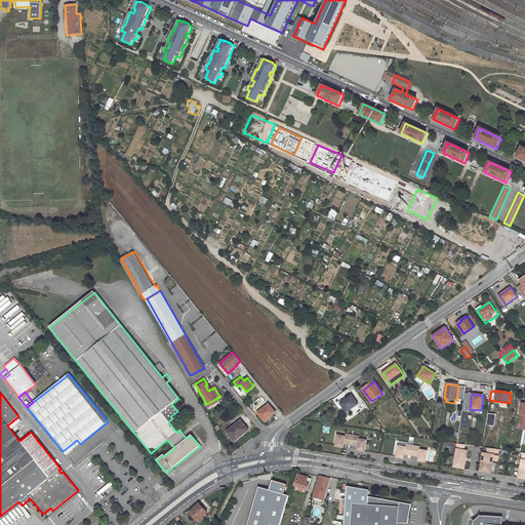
[(353,395),(340,403),(346,412),(359,403),(353,395)]
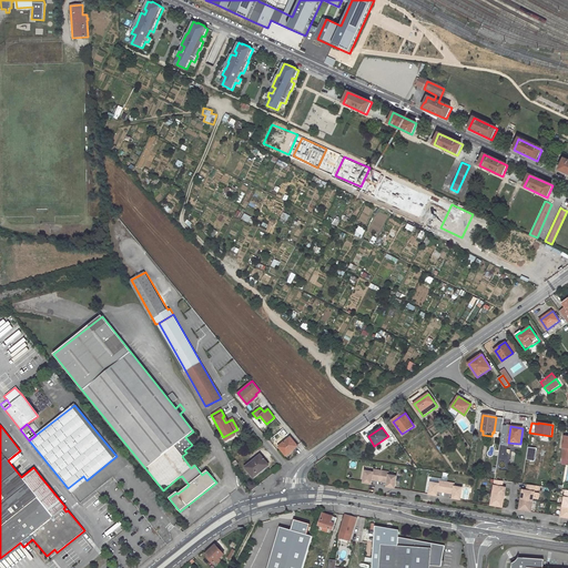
[(235,436),(233,432),(223,437),(225,440),(235,436)]
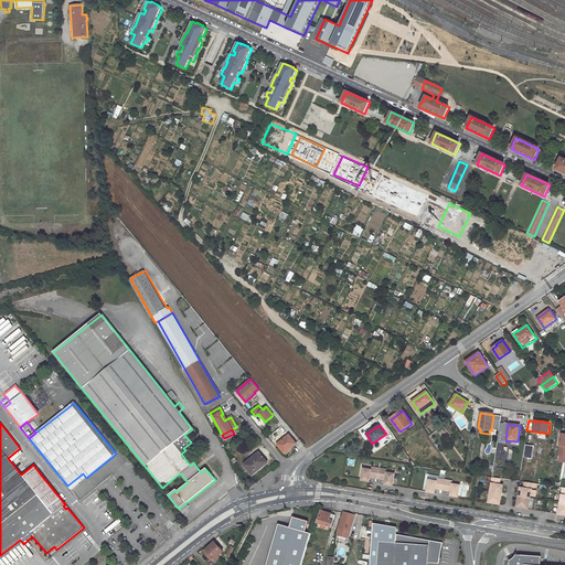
[(289,435),(277,445),(285,454),(296,445),(289,435)]
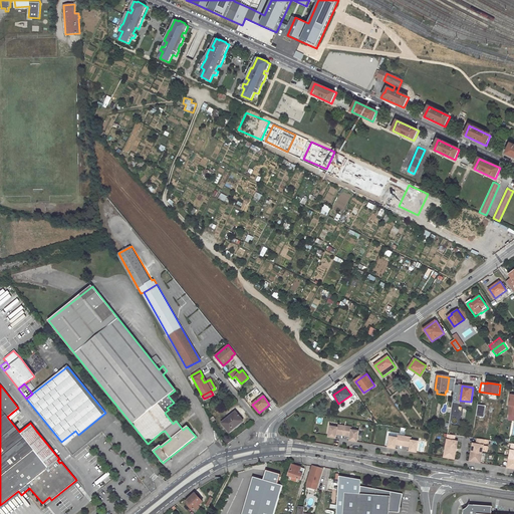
[(236,412),(223,423),(229,431),(235,426),(236,427),(244,421),(236,412)]
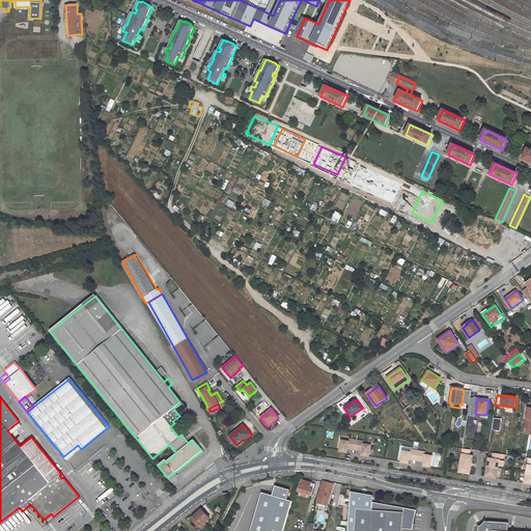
[(40,443),(34,435),(31,437),(37,445),(40,443)]
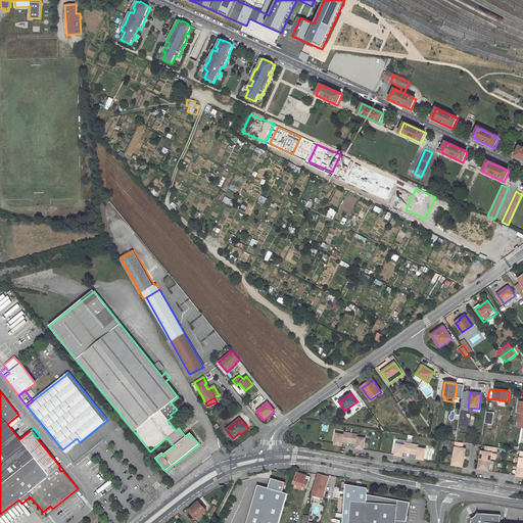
[(343,435),(336,433),(334,444),(341,446),(342,441),(346,442),(346,439),(350,440),(351,433),(347,433),(346,435),(343,435)]
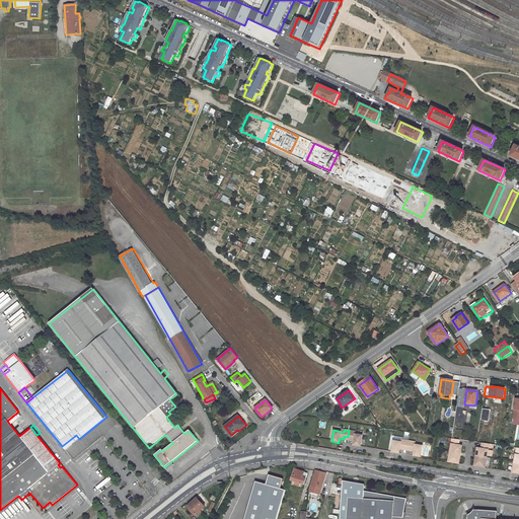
[(351,438),(351,440),(355,441),(354,445),(361,446),(363,435),(355,434),(352,434),(353,431),(349,430),(348,437),(351,438)]
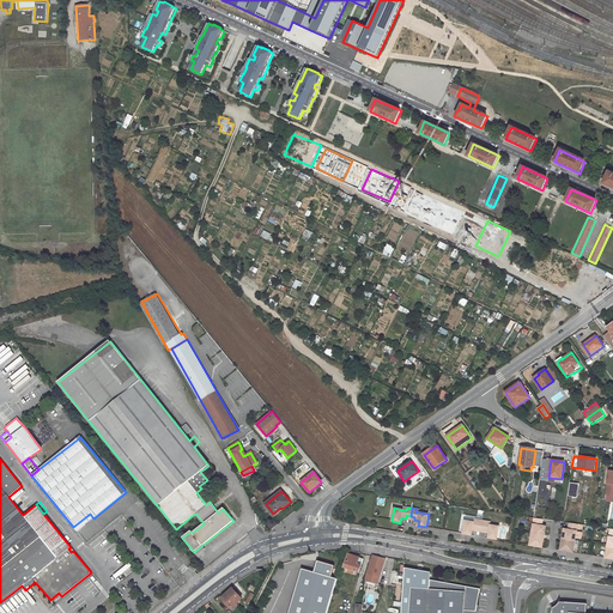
[(73,527),(77,532),(93,519),(90,514),(73,527)]
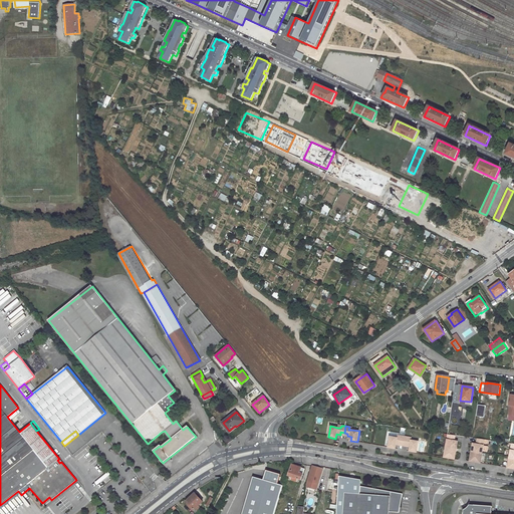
[(171,439),(165,431),(162,432),(169,441),(171,439)]
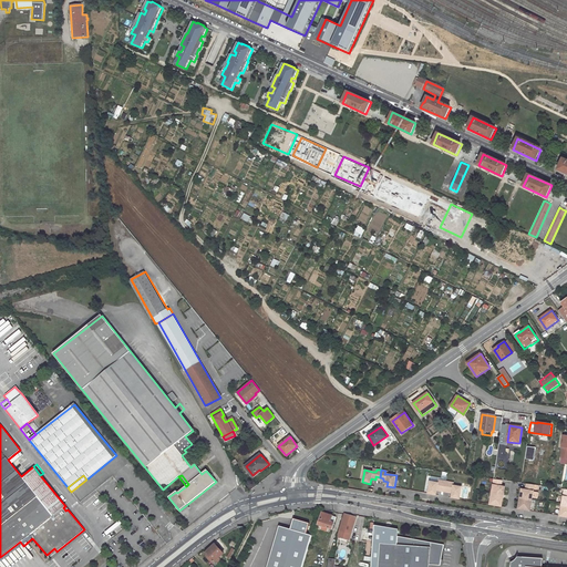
[(492,493),(500,494),(504,494),(505,486),(501,486),(502,480),(494,478),(492,493)]
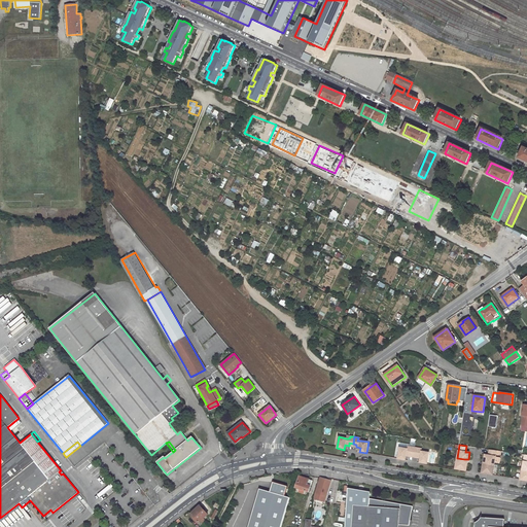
[(414,455),(415,447),(411,447),(411,449),(407,449),(399,447),(397,458),(406,460),(406,455),(409,456),(410,454),(414,455)]
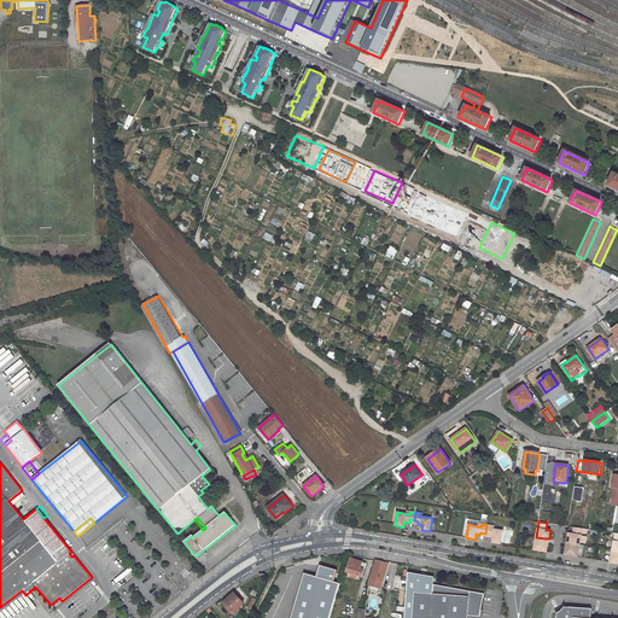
[(487,524),(485,534),(489,534),(489,536),(493,537),(493,542),(501,543),(503,530),(494,529),(490,529),(491,525),(487,524)]
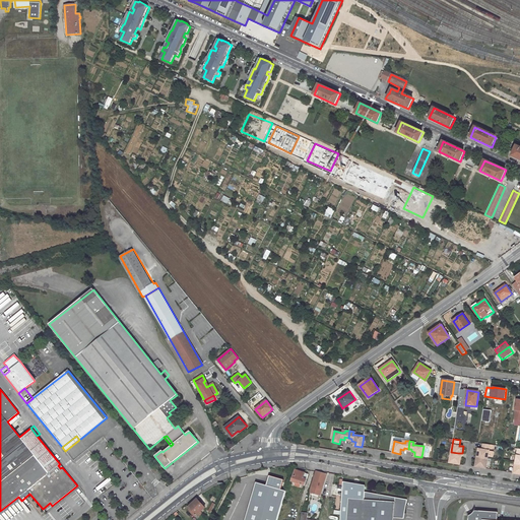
[(477,448),(476,455),(479,456),(488,457),(490,450),(490,444),(482,443),(481,449),(477,448)]
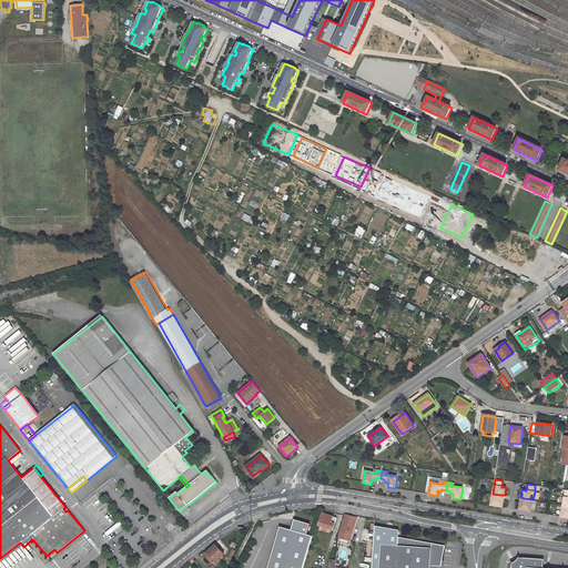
[(490,505),(503,507),(504,499),(499,498),(500,495),(493,494),(490,505)]
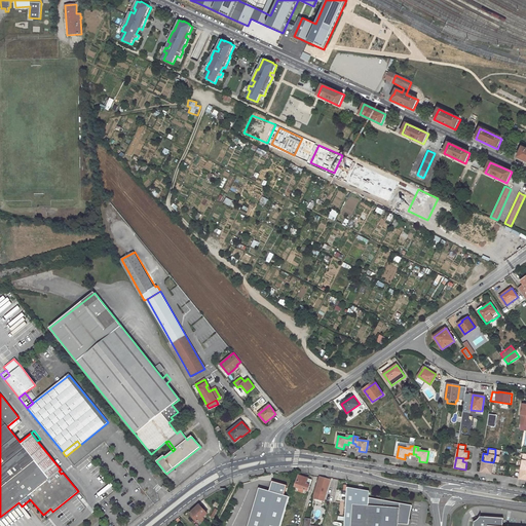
[(480,472),(492,474),(492,473),(493,462),(485,461),(485,464),(481,464),(480,472)]
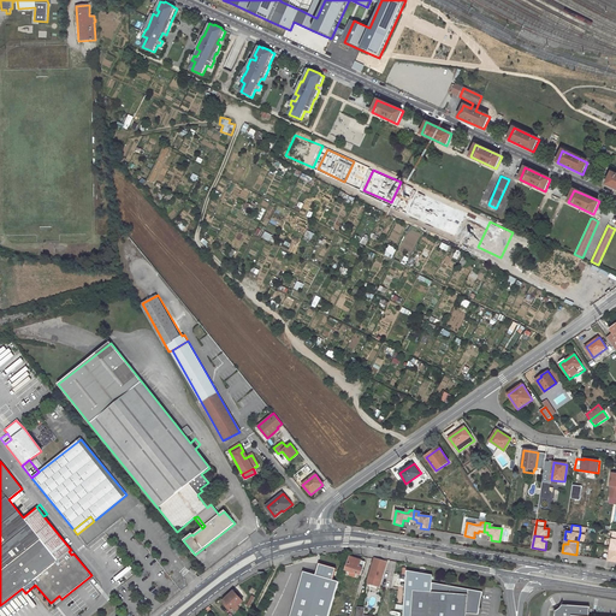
[(365,562),(350,557),(345,569),(350,572),(349,575),(355,576),(356,573),(361,575),(365,562)]
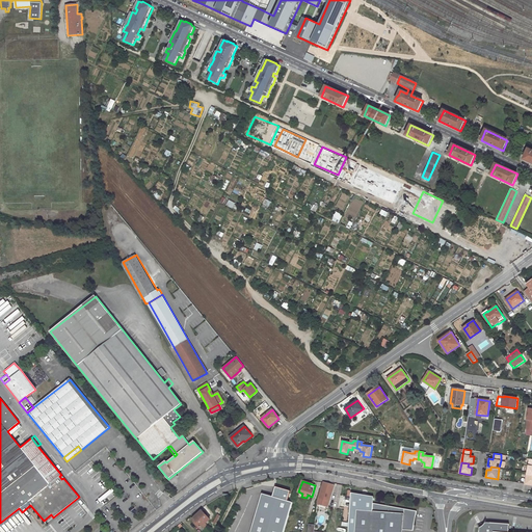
[(334,485),(323,482),(318,499),(318,504),(327,506),(334,485)]
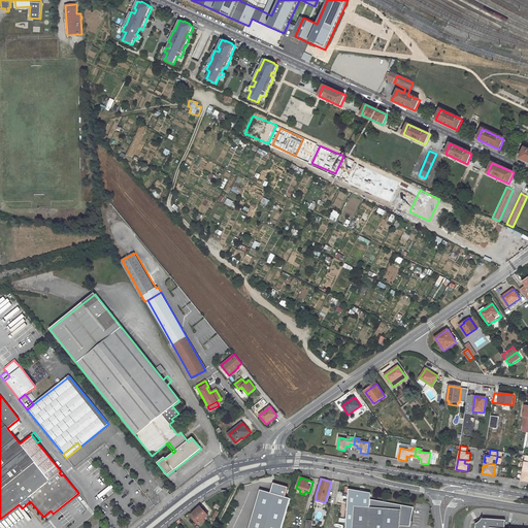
[(290,486),(274,482),(271,491),(262,489),(250,527),(283,527),(291,499),(287,498),(290,486)]
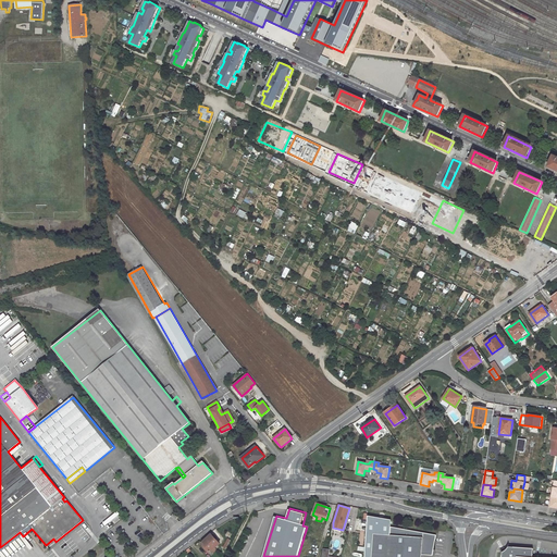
[(364,556),(371,556),(373,533),(390,534),(391,527),(391,520),(368,516),(364,556)]
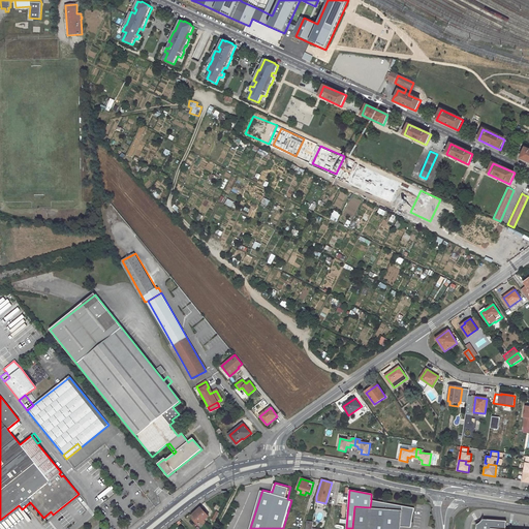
[(352,528),(400,528),(401,526),(410,527),(412,507),(371,500),(370,507),(354,506),(352,528)]
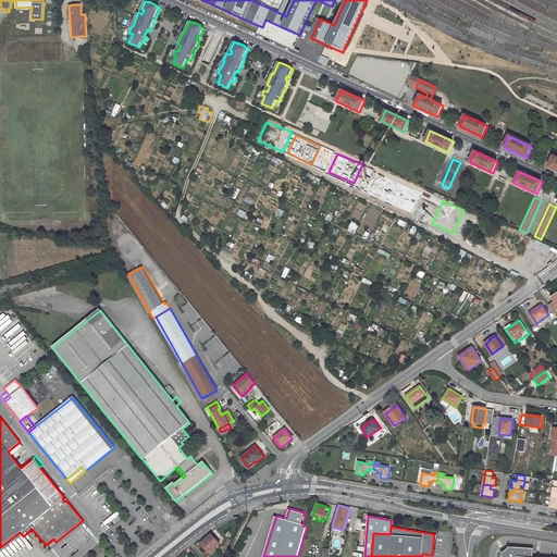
[(220,544),(211,534),(202,543),(210,552),(220,544)]
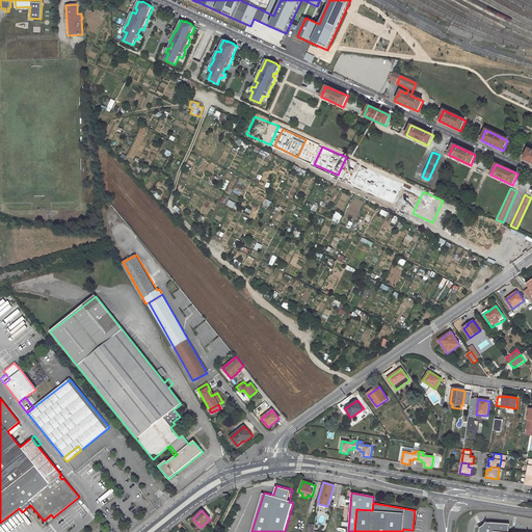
[(44,521),(46,524),(53,517),(51,514),(44,521)]
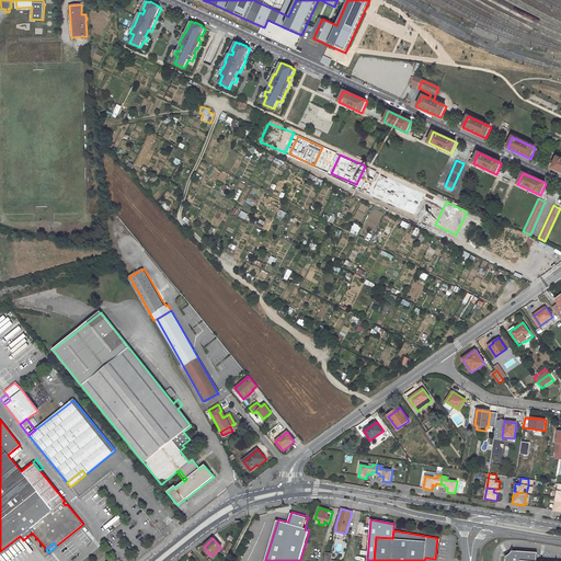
[(534,560),(535,553),(510,551),(508,553),(507,554),(505,557),(503,557),(503,560),(534,560)]
